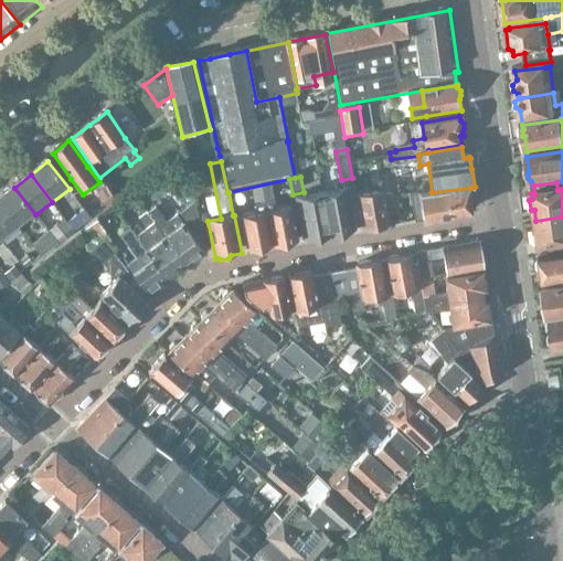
[(384,186),(386,199),(399,197),(397,184),(384,186)]
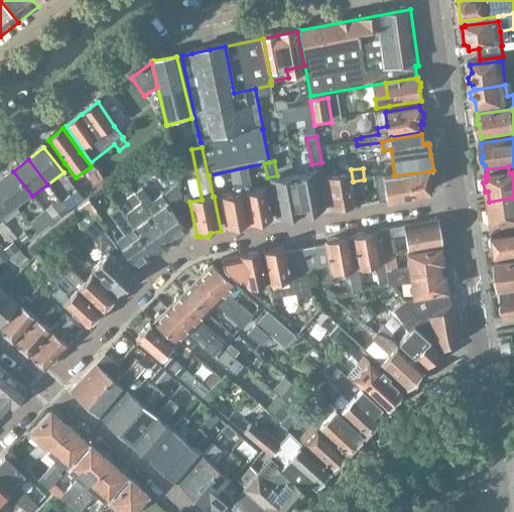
[(249,169),(240,171),(250,226),(260,224),(262,225),(270,224),(272,222),(273,221),(268,190),(253,194),(252,184),(249,169)]
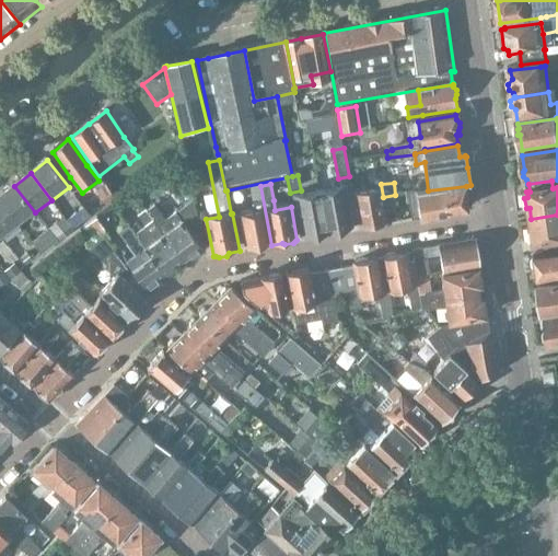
[(14,186),(0,196),(0,201),(19,226),(35,212),(14,186)]
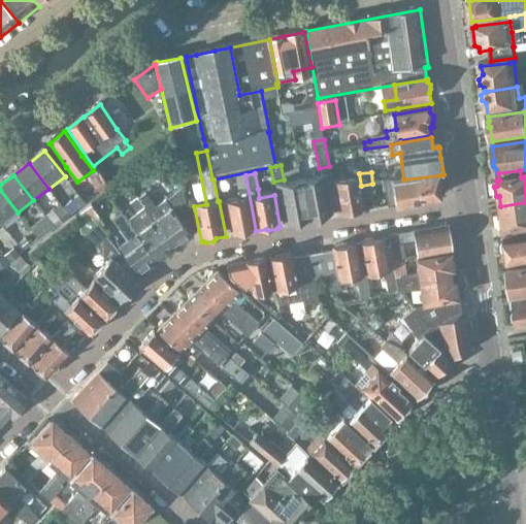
[(232,235),(234,235),(236,236),(244,235),(247,233),(256,231),(245,175),(236,177),(240,201),(226,203),(232,235)]
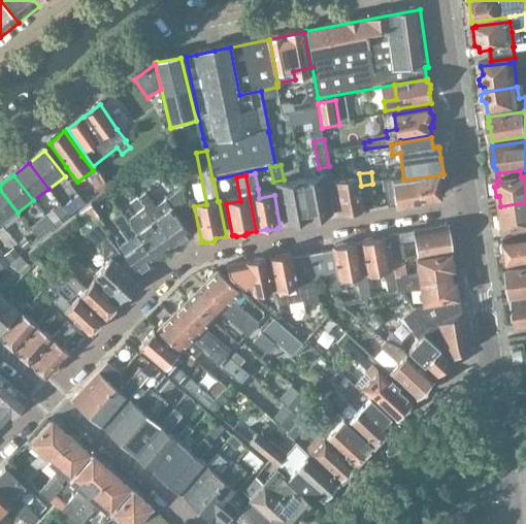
[(333,175),(329,176),(335,214),(340,214),(340,216),(351,215),(354,216),(359,215),(362,213),(363,213),(358,187),(357,178),(335,183),(333,175)]
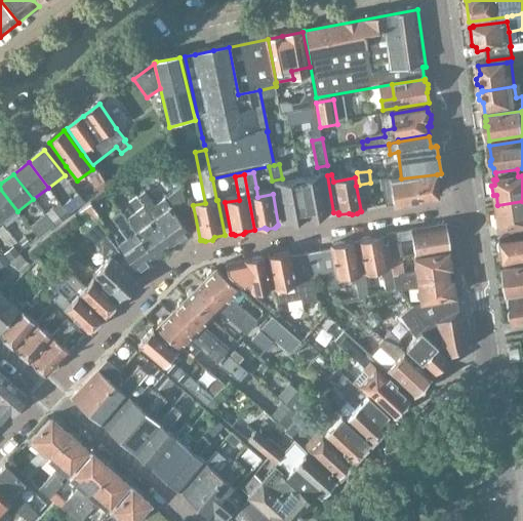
[(438,184),(437,174),(401,178),(383,182),(387,207),(394,205),(394,206),(440,198),(440,195),(442,193),(441,187),(438,184)]
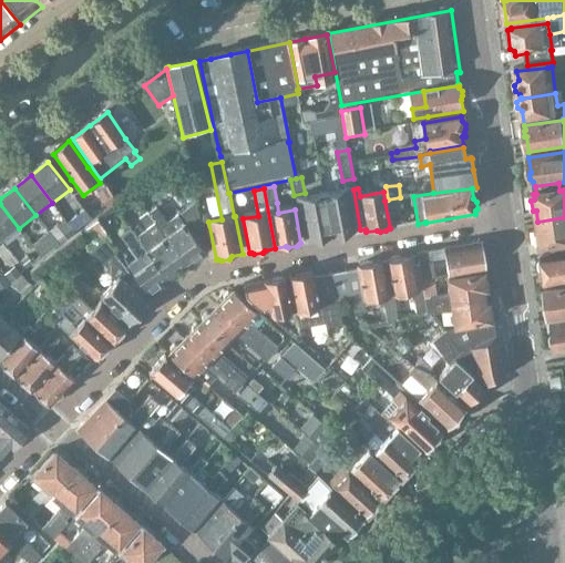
[(353,236),(355,234),(359,233),(358,231),(360,229),(353,190),(325,195),(332,238),(342,236),(345,237),(353,236)]
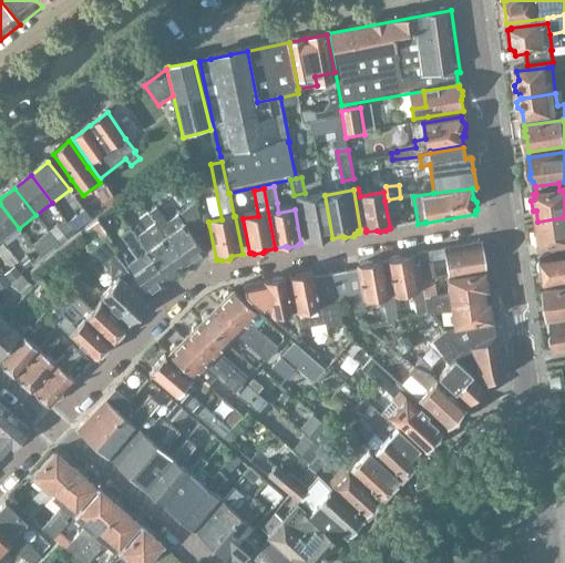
[(321,241),(332,238),(325,195),(298,200),(306,243),(309,242),(311,244),(320,242),(321,241)]
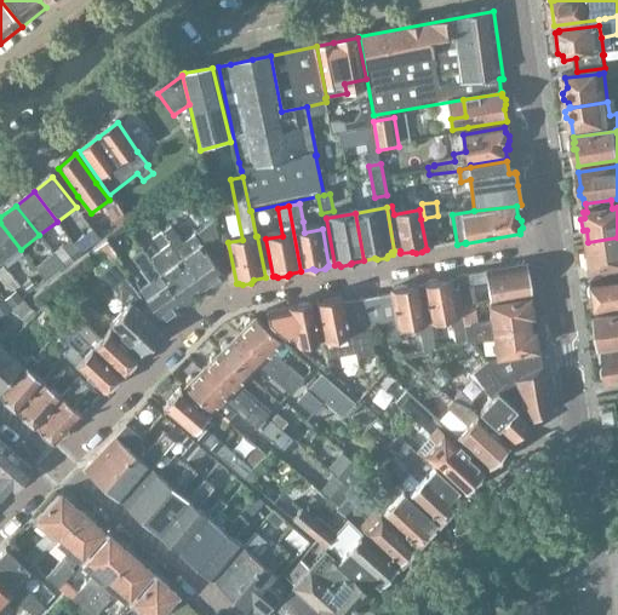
[(21,249),(0,223),(0,260),(3,264),(21,249)]
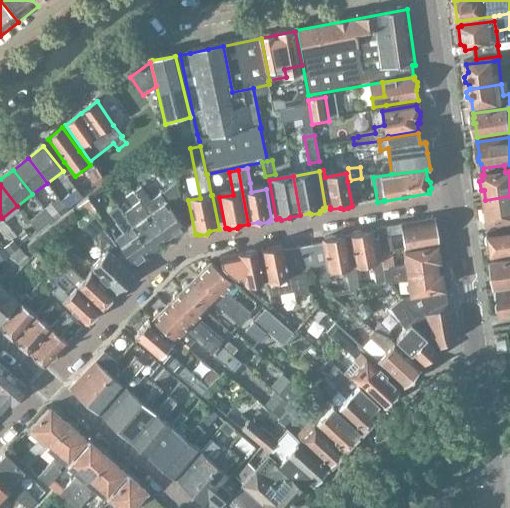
[(185,229),(180,221),(184,220),(178,196),(167,204),(162,196),(152,203),(142,189),(135,195),(141,204),(170,240),(185,229)]
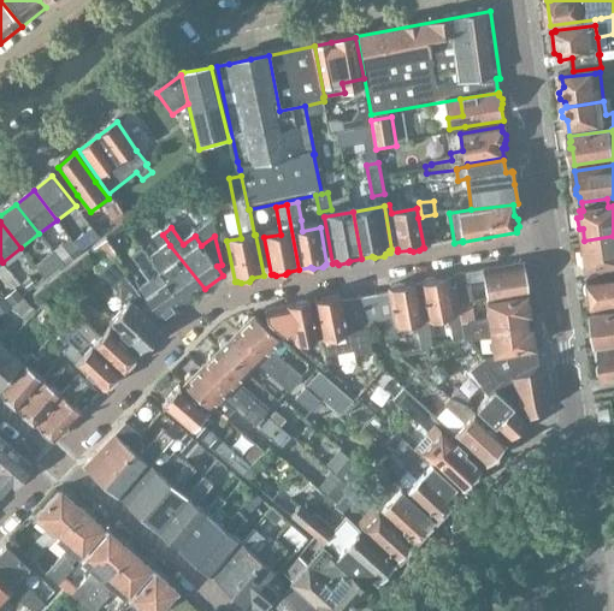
[(93,230),(75,245),(82,255),(101,241),(93,230)]
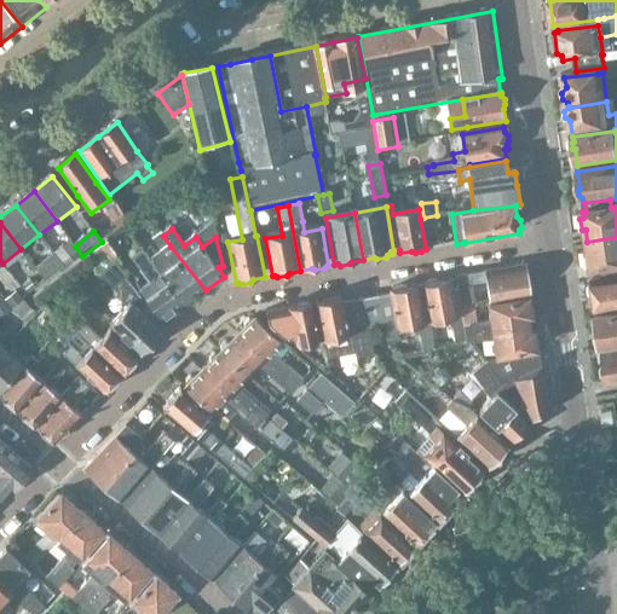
[(616,237),(587,242),(588,254),(586,255),(587,270),(590,268),(592,273),(603,272),(604,279),(616,277),(616,237)]
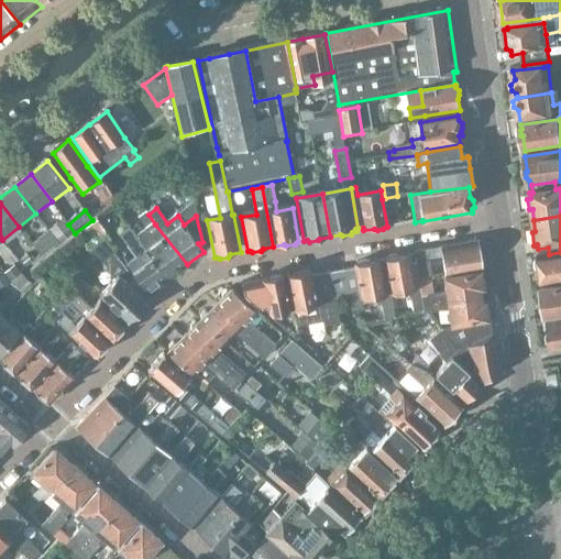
[(75,233),(68,225),(65,220),(50,232),(59,245),(75,233)]
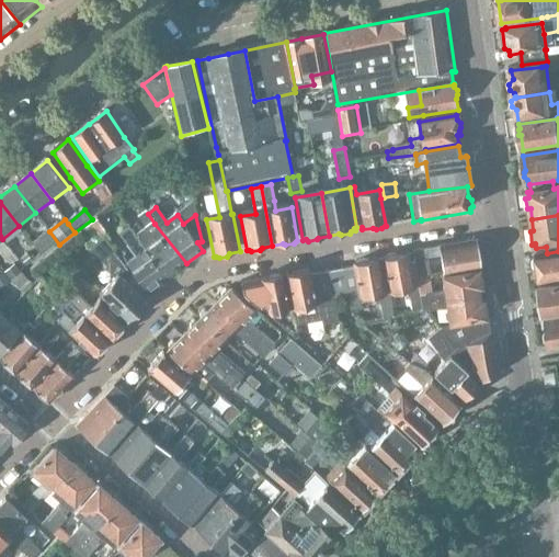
[(155,224),(137,236),(168,276),(186,263),(155,224)]
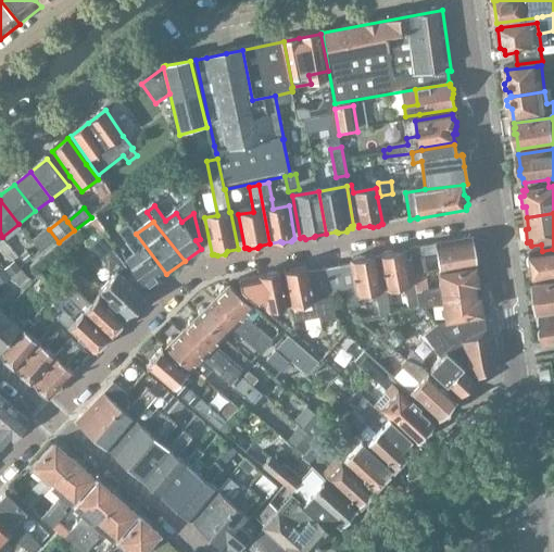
[(135,255),(126,262),(135,274),(146,289),(166,274),(136,234),(129,226),(118,233),(135,255)]
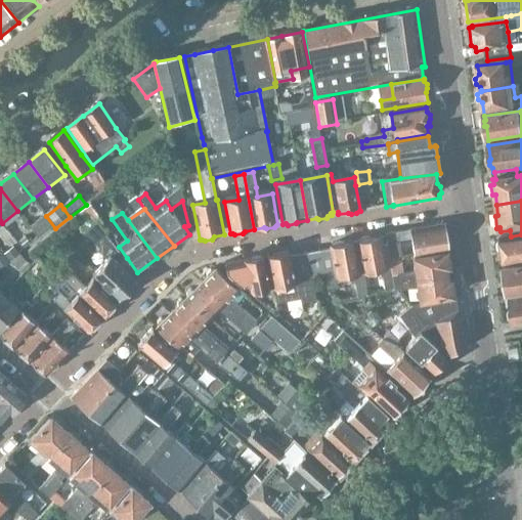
[(100,219),(85,234),(101,250),(98,253),(107,261),(93,277),(120,302),(138,283),(121,267),(126,262),(111,241),(105,234),(101,227),(104,225),(100,219)]
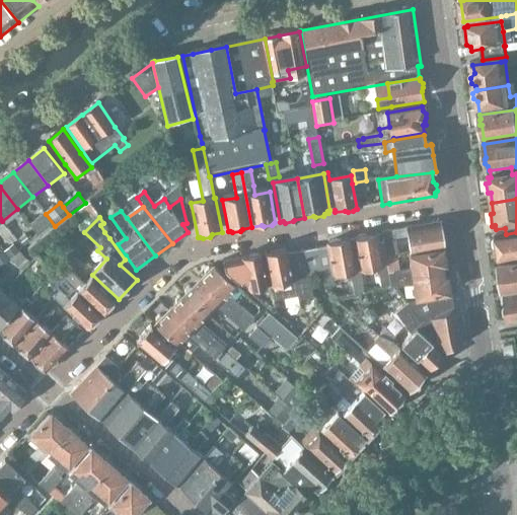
[(409,238),(411,253),(445,247),(444,245),(445,243),(444,238),(443,235),(441,225),(408,230),(382,234),(384,243),(383,243),(386,258),(397,255),(394,241),(409,238)]
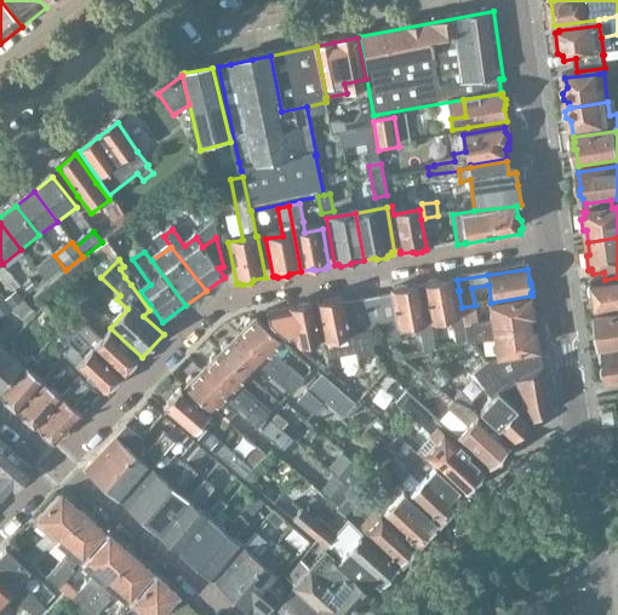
[(617,277),(605,280),(605,282),(593,285),(593,287),(590,291),(591,298),(599,303),(600,312),(617,309),(617,277)]
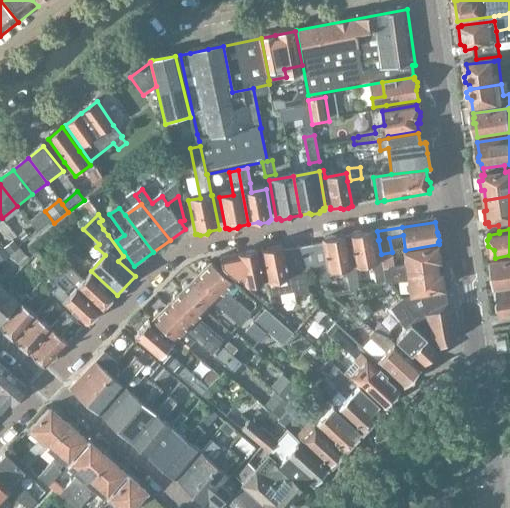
[(385,278),(381,254),(378,240),(376,241),(374,232),(350,237),(357,269),(372,266),(373,274),(374,273),(377,287),(386,285),(385,278)]
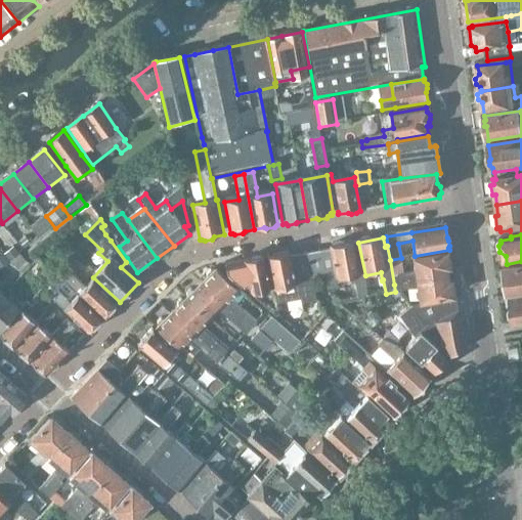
[(366,284),(365,275),(358,243),(332,248),(332,251),(337,276),(338,280),(353,277),(355,286),(356,286),(359,299),(368,298),(366,284)]
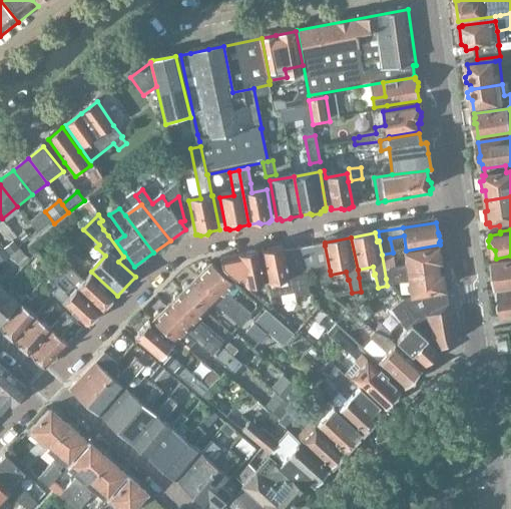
[(0,252),(12,269),(23,261),(11,243),(0,252)]
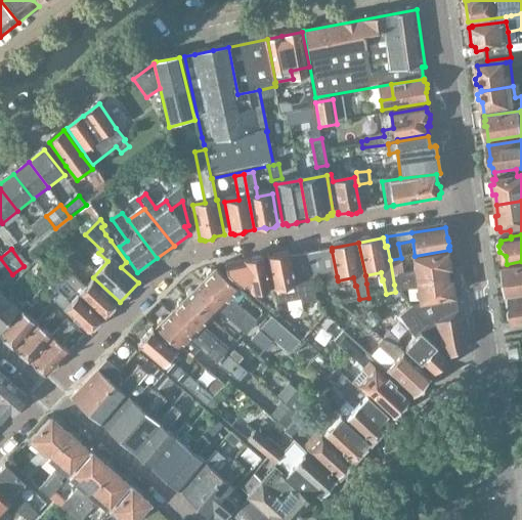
[(447,270),(451,269),(448,252),(449,252),(449,250),(415,256),(417,273),(403,275),(401,258),(390,260),(394,285),(448,276),(447,270)]
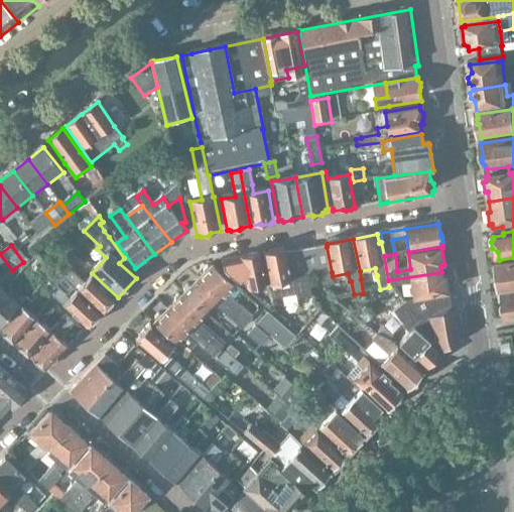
[(322,274),(332,272),(327,247),(316,248),(322,274)]
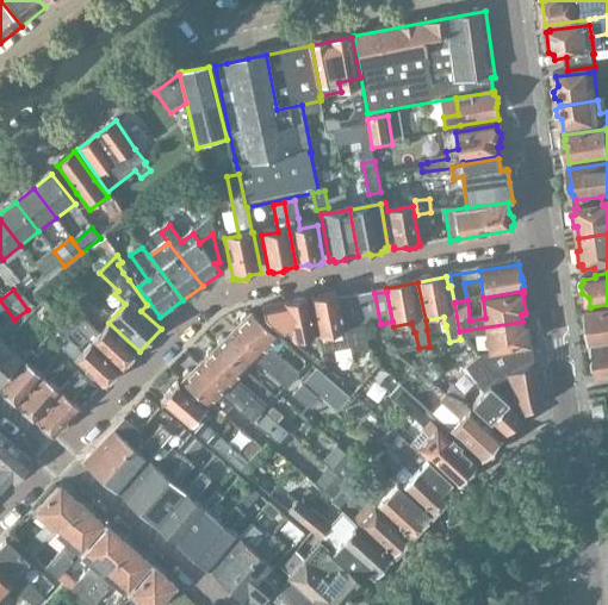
[(380,324),(374,293),(358,297),(364,328),(380,324)]
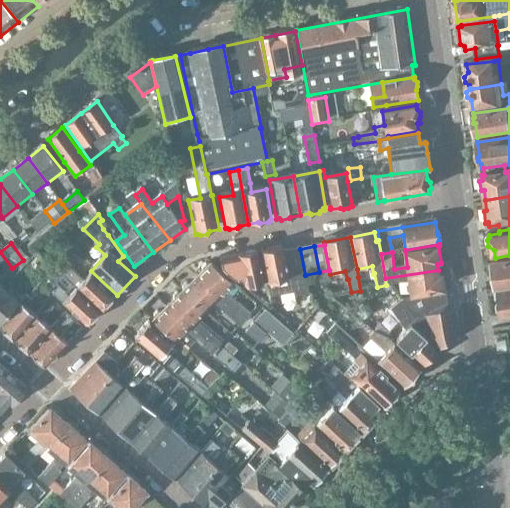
[(285,252),(284,248),(255,254),(263,285),(268,284),(269,290),(270,290),(272,298),(297,293),(298,298),(310,295),(305,275),(290,277),(285,252)]
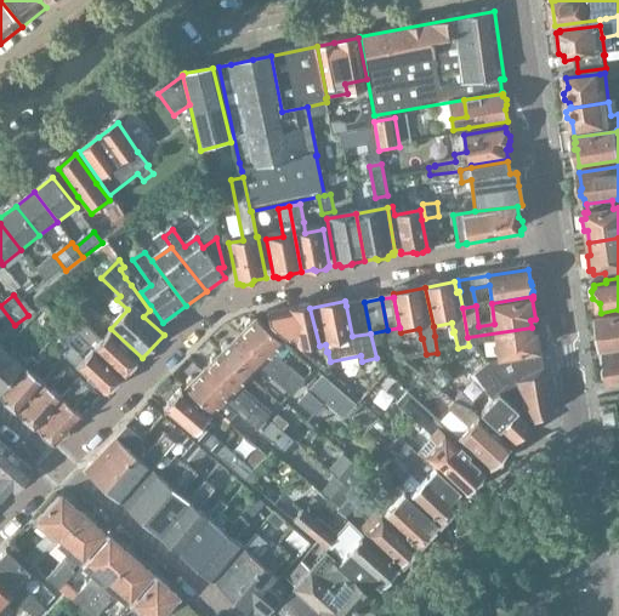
[(364,302),(346,306),(352,336),(370,334),(364,302)]
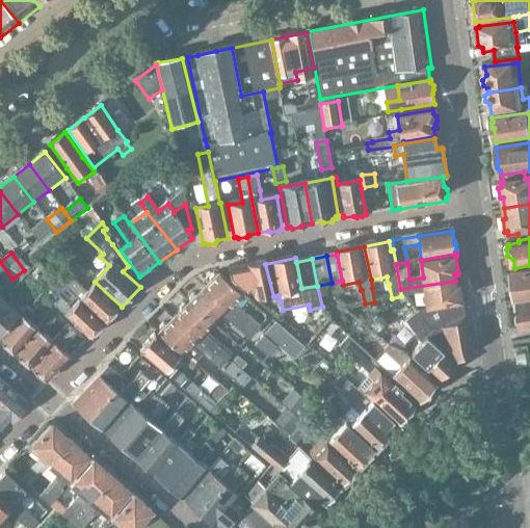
[(255,299),(273,296),(265,264),(230,270),(231,279),(248,293),(254,291),(255,299)]
